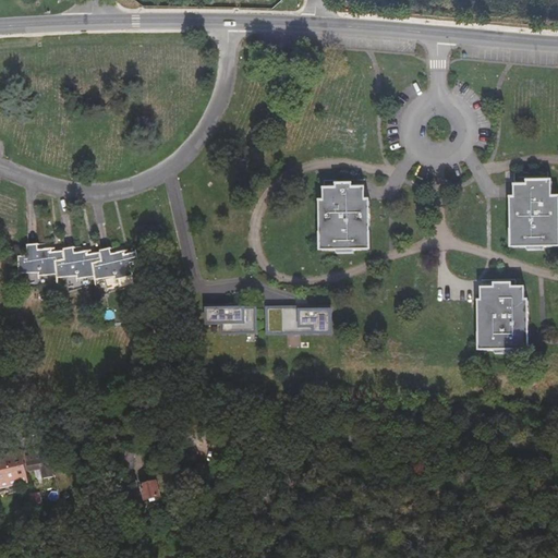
[(504,195),(506,245),(555,244),(554,194),(546,194),(546,178),(521,178),(522,182),(508,183),(508,195),(504,195)]
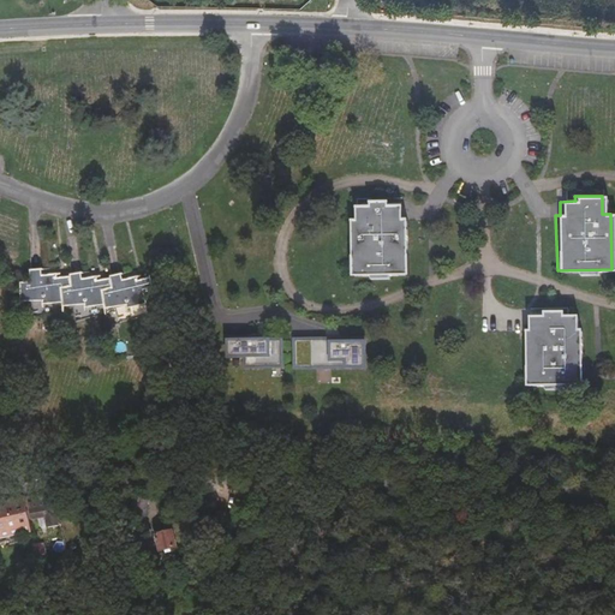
[(346,220),(347,274),(401,273),(401,219),(398,219),(398,204),(383,206),(383,201),(365,201),(365,204),(351,206),(352,220),(346,220)]
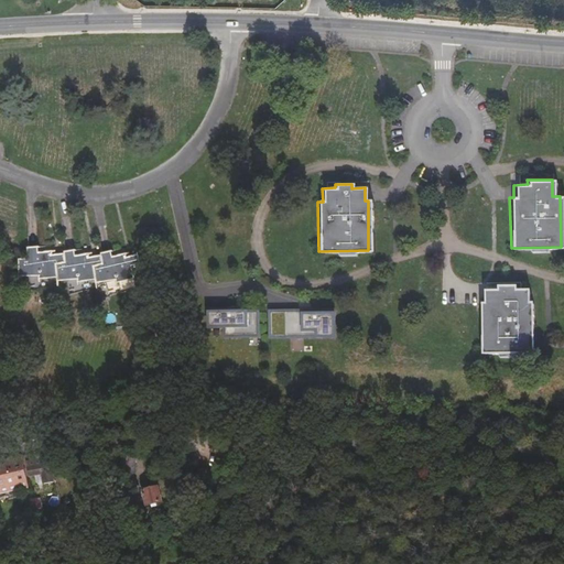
[(60,277),(57,264),(58,264),(56,253),(40,257),(39,253),(31,256),(32,262),(19,264),(22,280),(43,275),(44,280),(60,277)]
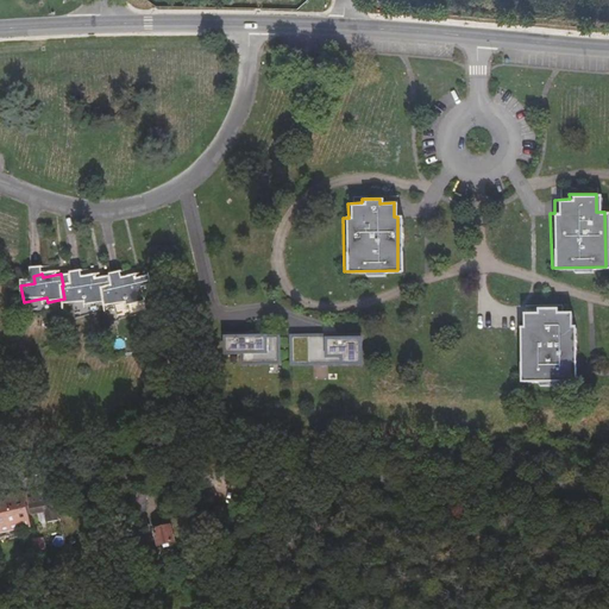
[(106,299),(104,286),(105,286),(102,274),(85,277),(85,274),(75,276),(76,283),(63,286),(62,286),(64,299),(66,302),(88,297),(89,302),(106,299)]
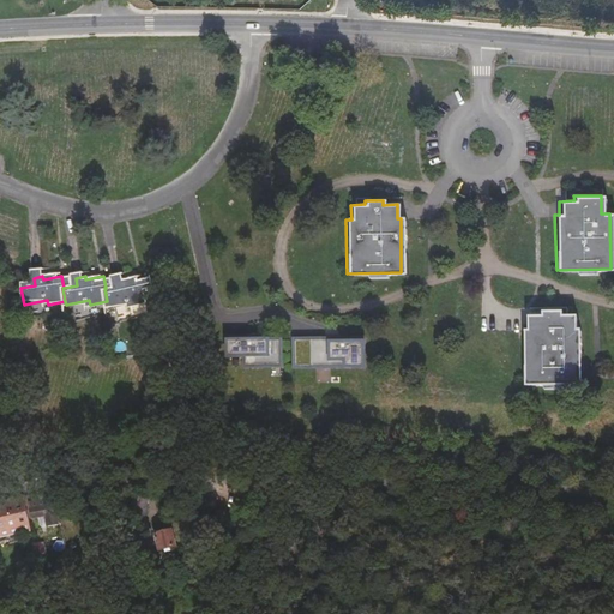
[(146,276),(127,280),(127,276),(118,278),(119,286),(106,288),(104,288),(107,301),(108,305),(131,300),(132,305),(150,301),(146,288),(149,288),(146,276)]
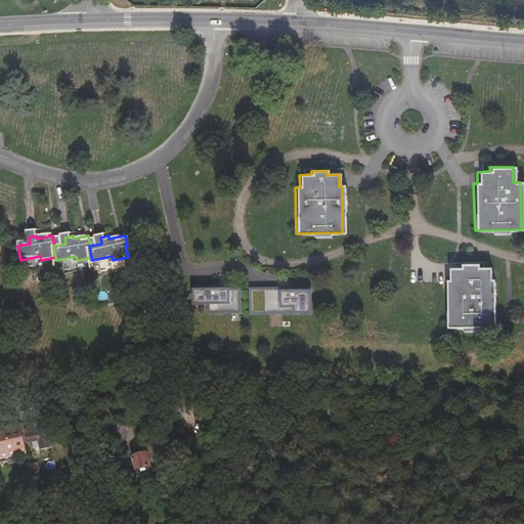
[(445,282),(445,326),(493,326),(493,280),(490,280),(489,268),(477,268),(477,265),(459,265),(460,268),(448,269),(448,281),(445,282)]
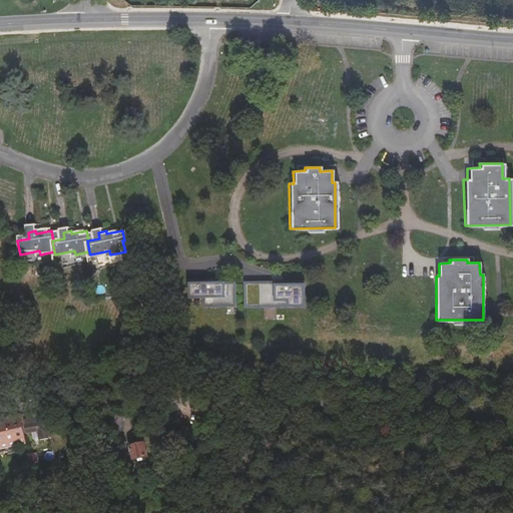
[(216,280),(193,280),(193,297),(207,297),(207,306),(238,305),(238,283),(216,283),(216,280)]
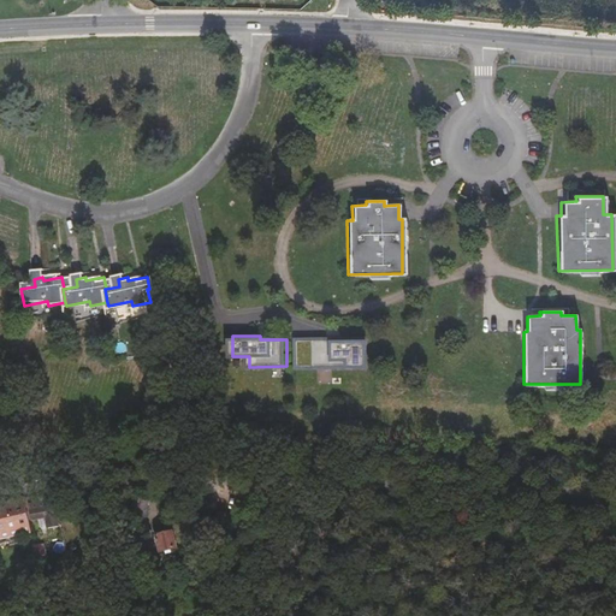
[(369,338),(300,338),(300,368),(369,367),(369,338)]
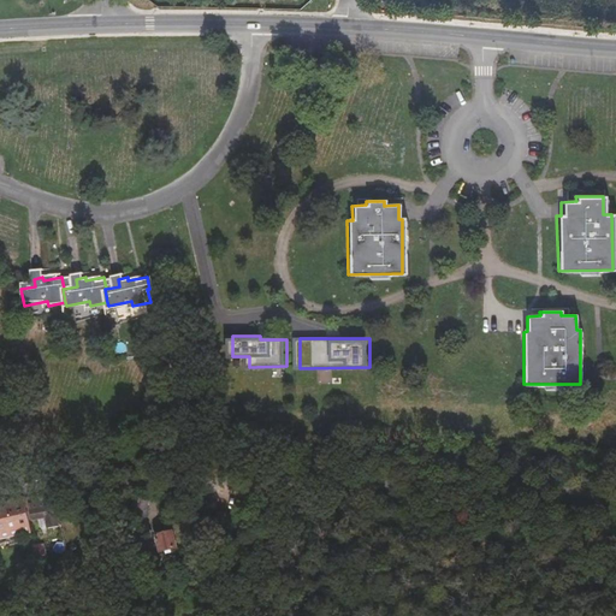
[(0,510),(0,543),(31,535),(24,499),(13,502),(16,508),(7,509),(0,510)]
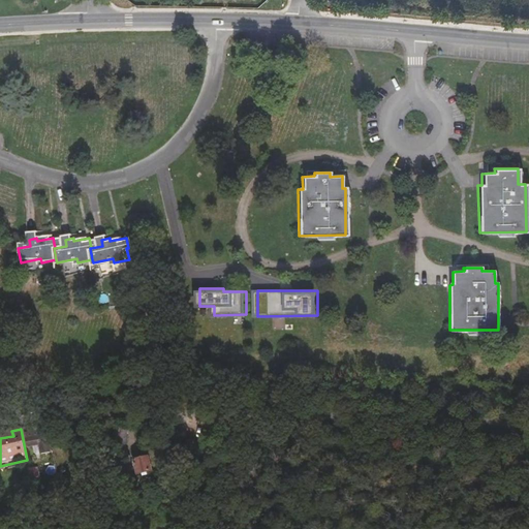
[(49,436),(27,439),(29,448),(39,446),(41,455),(51,454),(49,436)]
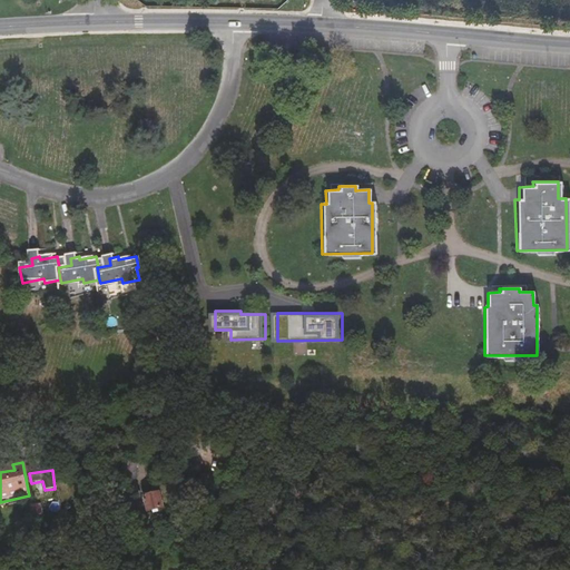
[(174,481),(178,498),(192,495),(188,478),(174,481)]
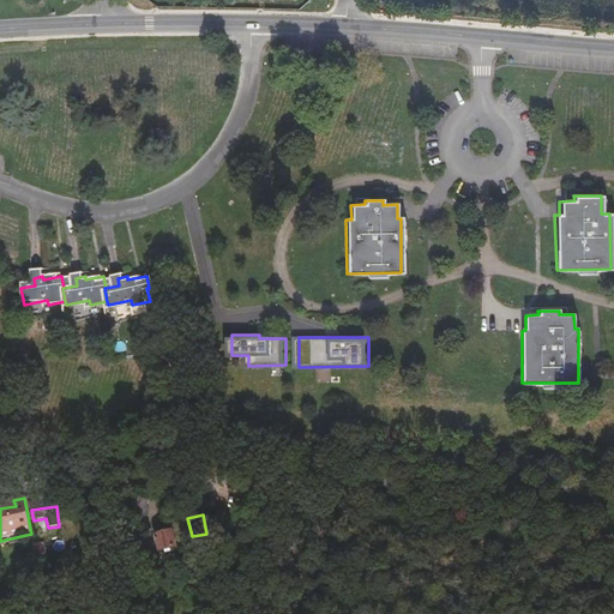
[(139,533),(143,548),(152,546),(149,530),(139,533)]
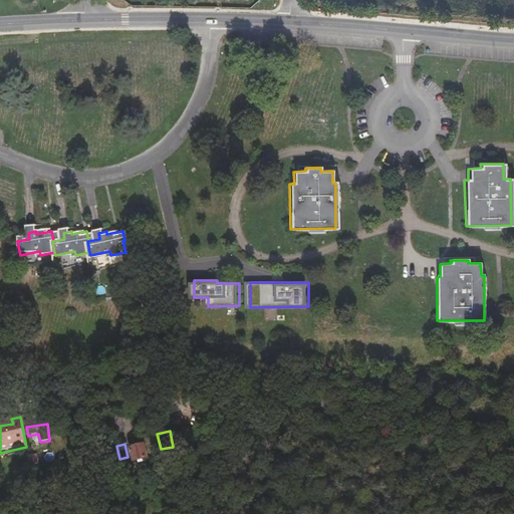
[(134,461),(150,459),(148,444),(132,446),(134,461)]
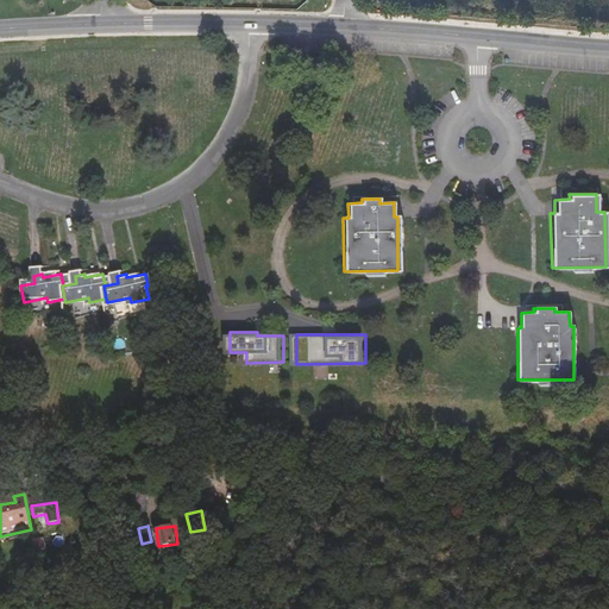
[(101,542),(118,550),(123,535),(105,529),(101,542)]
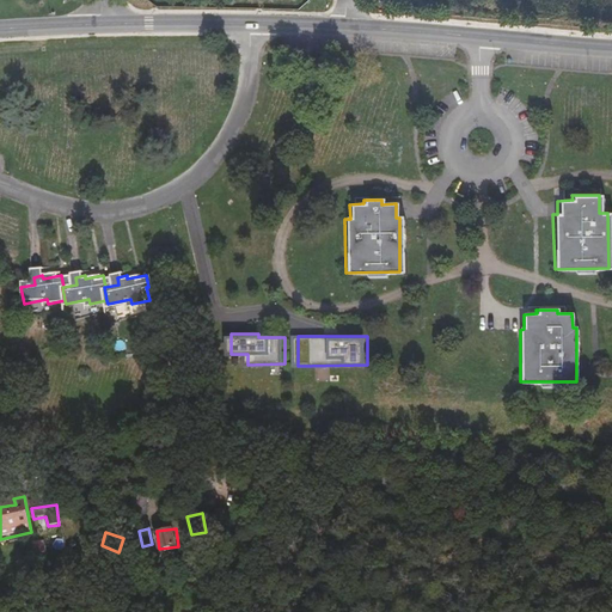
[(35,543),(37,555),(47,554),(44,542),(35,543)]
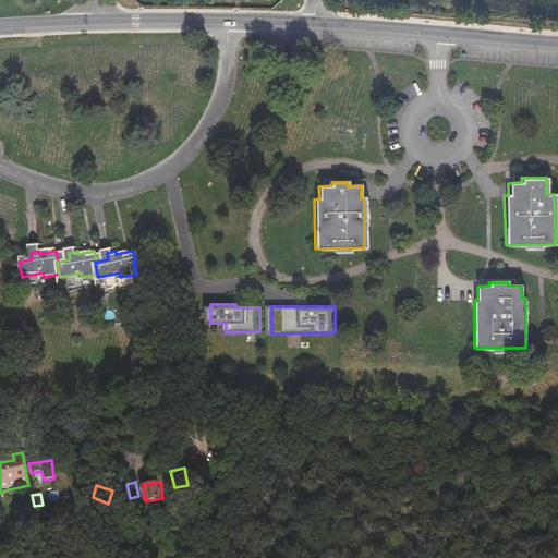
[(143,495),(130,499),(134,514),(147,511),(143,495)]
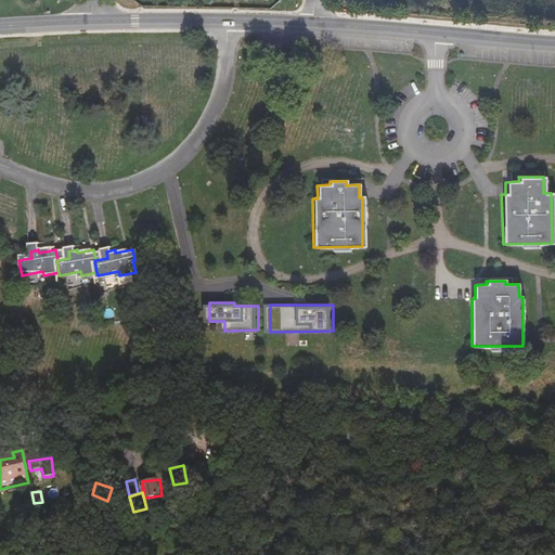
All buildings are outlined.
